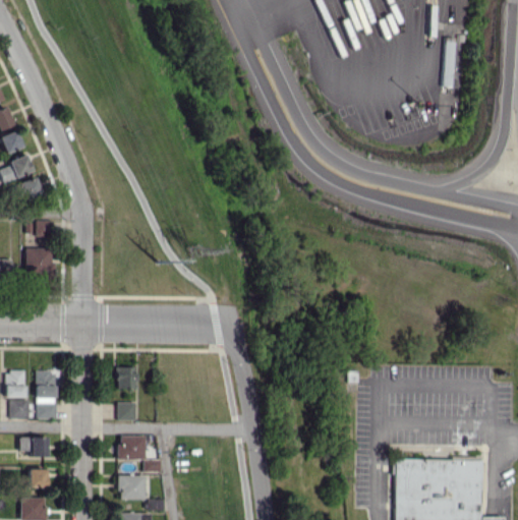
[(455,87),(456,41),(446,41),(445,87),(455,87)]
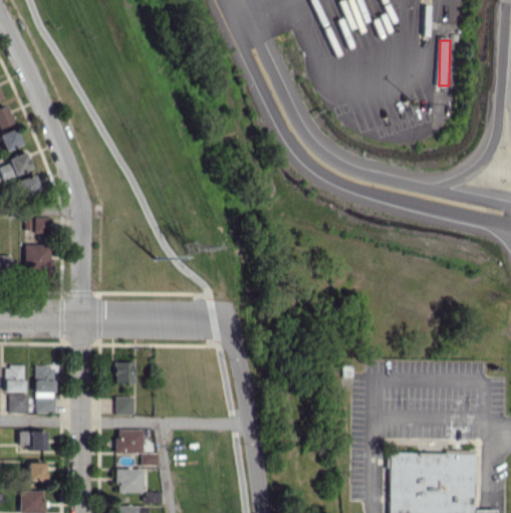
[(0,127),(13,122),(5,104),(0,106),(0,127)]
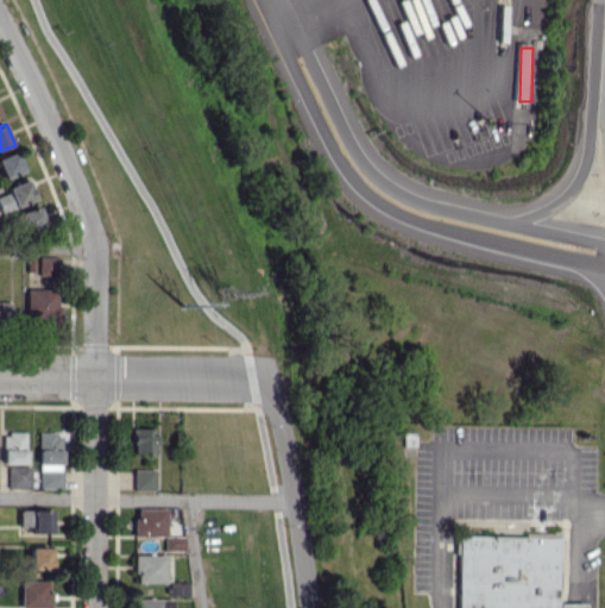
[(0,158),(0,164),(5,180),(25,171),(18,152),(0,158)]
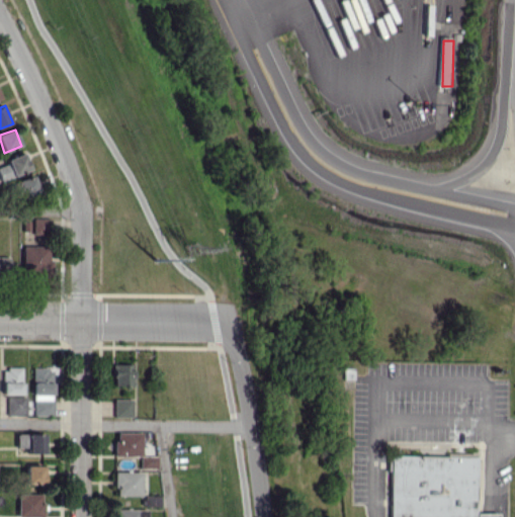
[(0,174),(3,181),(31,170),(24,154),(7,161),(9,165),(0,167),(0,174)]
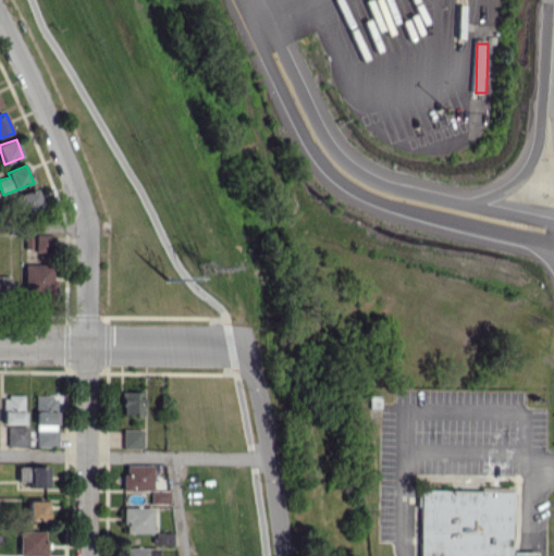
[(45,211),(37,189),(11,198),(15,212),(24,209),(26,217),(45,211)]
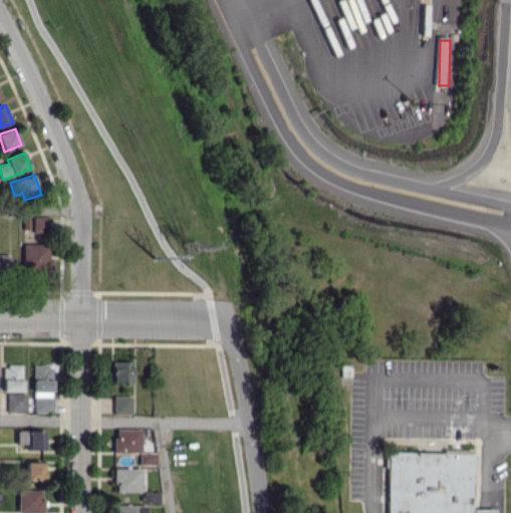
[(50,219),(27,218),(26,233),(50,234),(50,219)]
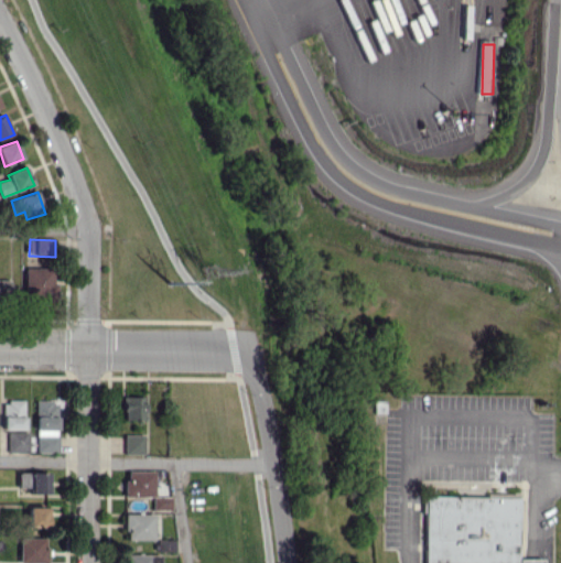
[(58,281),(53,281),(53,268),(27,269),(28,299),(58,298),(58,281)]
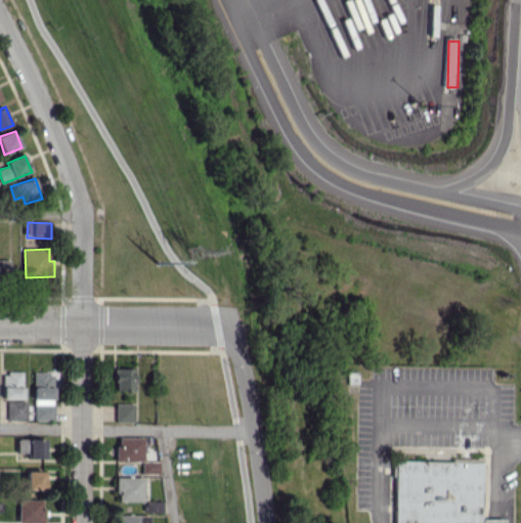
[(0,279),(10,279),(11,261),(0,261),(0,279)]
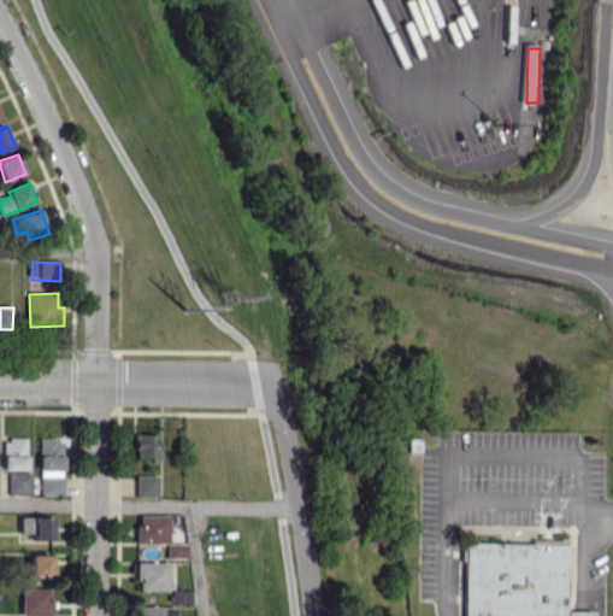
[(159,461),(160,435),(137,434),(136,461),(159,461)]
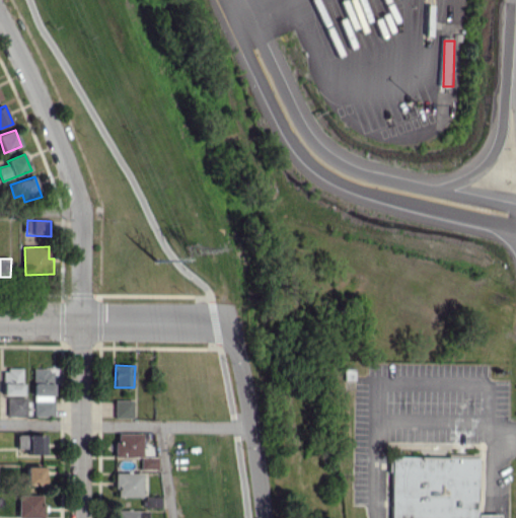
[(55,418),(56,383),(62,383),(62,368),(35,368),(35,418),(55,418)]
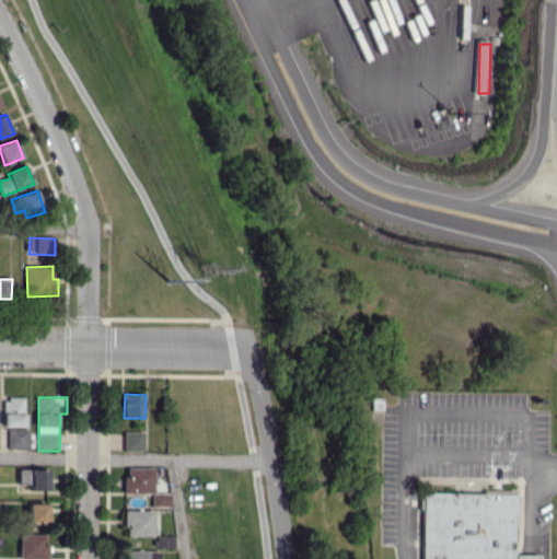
[(4,427),(26,428),(27,399),(6,398),(4,427)]
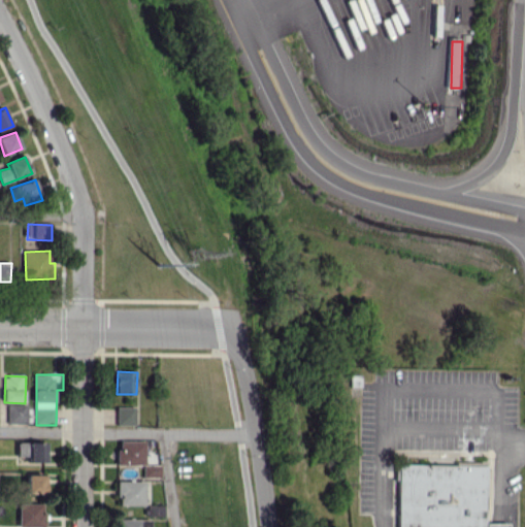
[(9,406),(9,425),(29,425),(29,405),(9,406)]
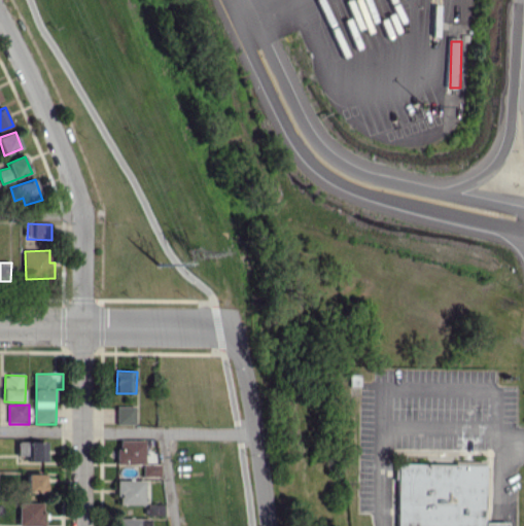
[(118,425),(137,425),(136,407),(118,408),(118,425)]
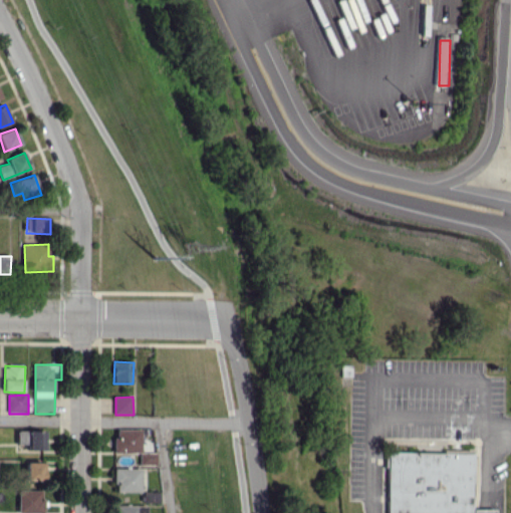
[(116,453),(142,454),(143,430),(116,430),(116,453)]
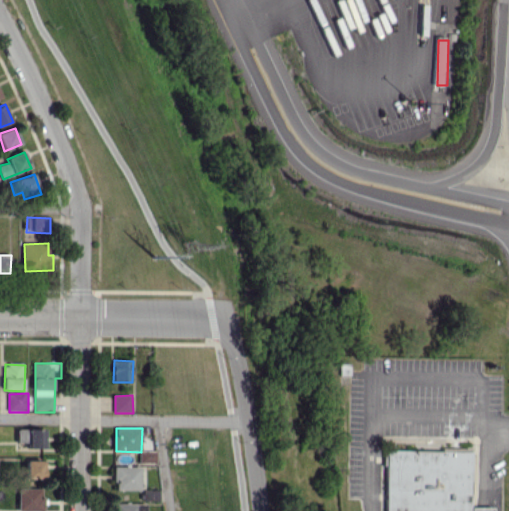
[(29,449),(45,449),(45,430),(29,430),(29,449)]
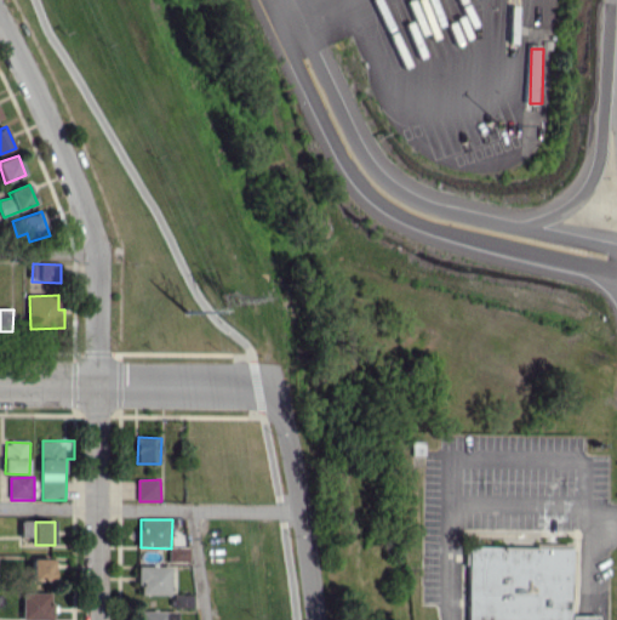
[(466,619),(469,541),(576,544),(573,619),(466,619)]
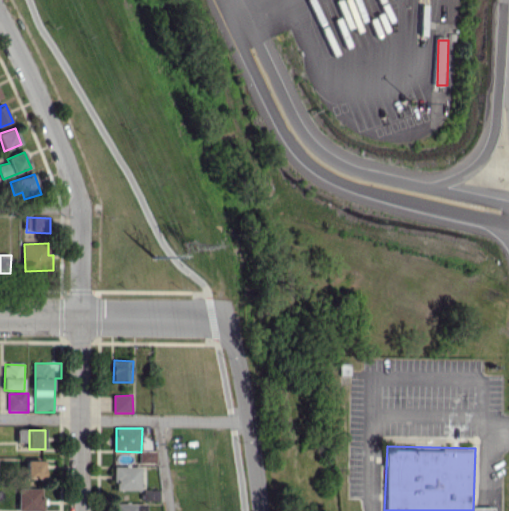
[(141,464),(157,464),(157,451),(141,452),(141,464)]
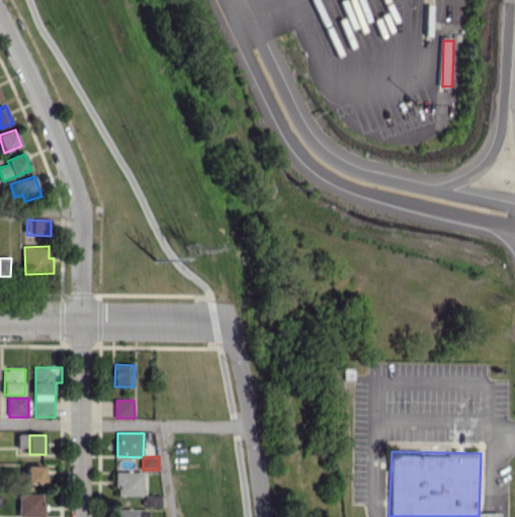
[(45,485),(45,466),(26,466),(27,485),(45,485)]
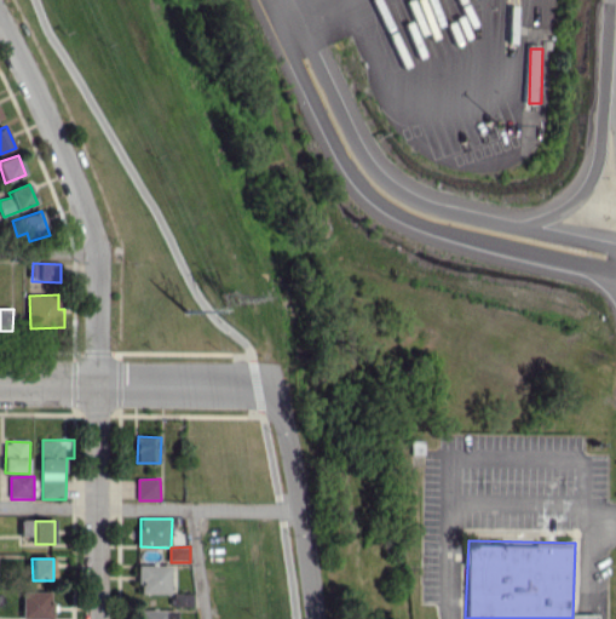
[(140,595),(171,595),(172,566),(140,566),(140,595)]
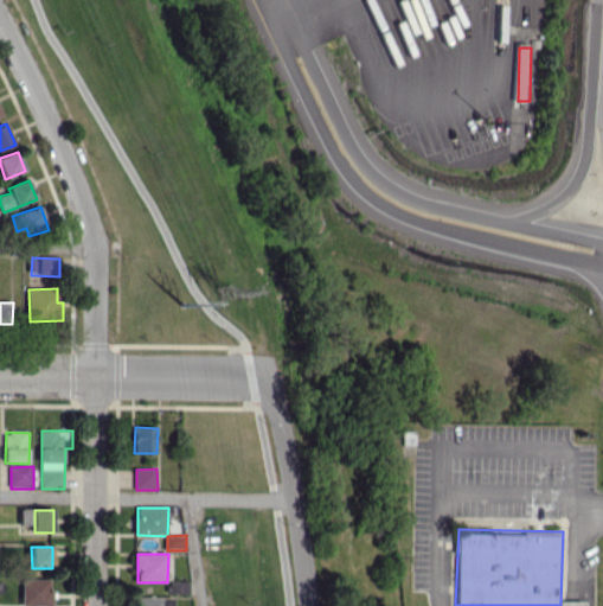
[(51,605),(52,581),(24,581),(24,605),(51,605)]
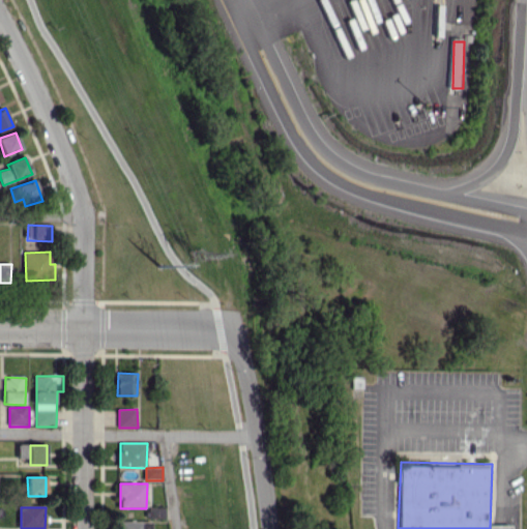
[(167,520),(167,508),(150,508),(150,519),(167,520)]
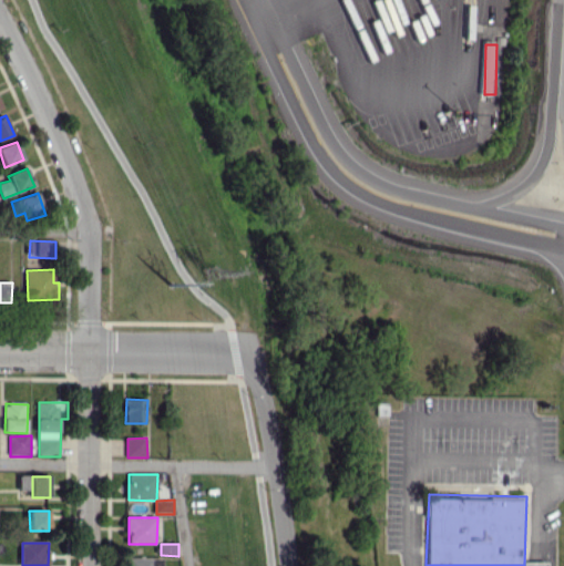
All buildings are outlined.
